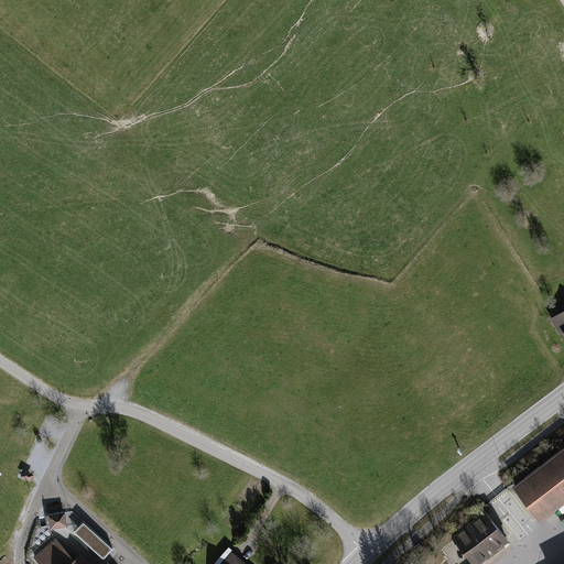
[(563,331),(563,310),(552,318),(561,334),(563,332),(563,331)]
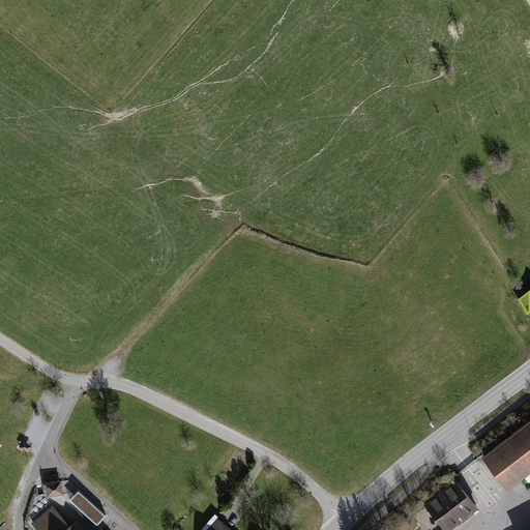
[(529,419),(483,455),(506,484),(529,466),(529,419)]
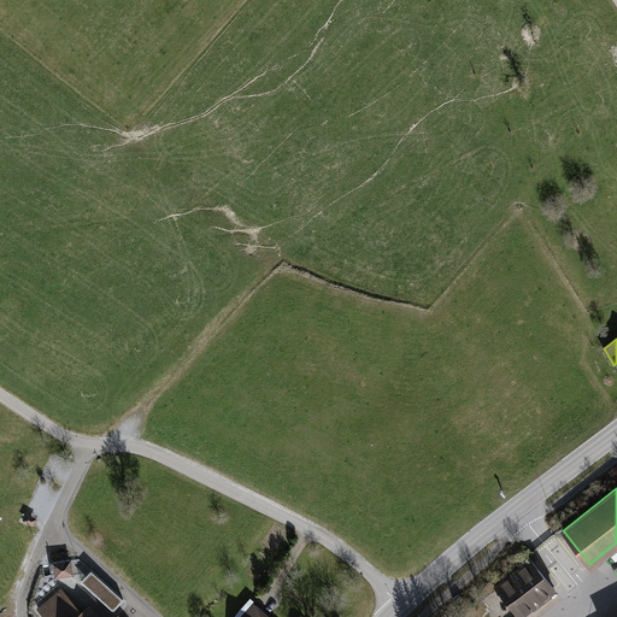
[(27,512),(23,521),(33,526),(37,518),(27,512)]
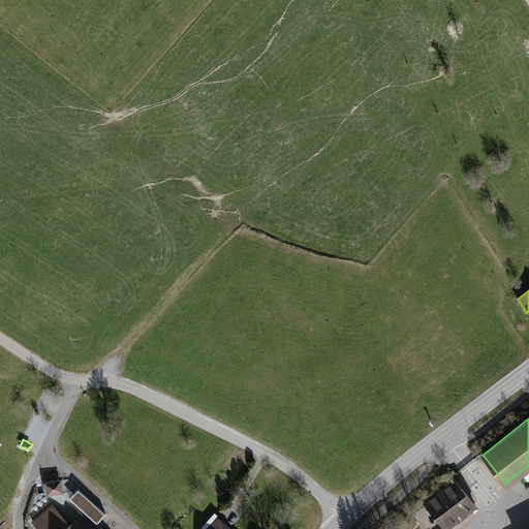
[(61,479),(45,481),(48,495),(63,493),(61,479)]
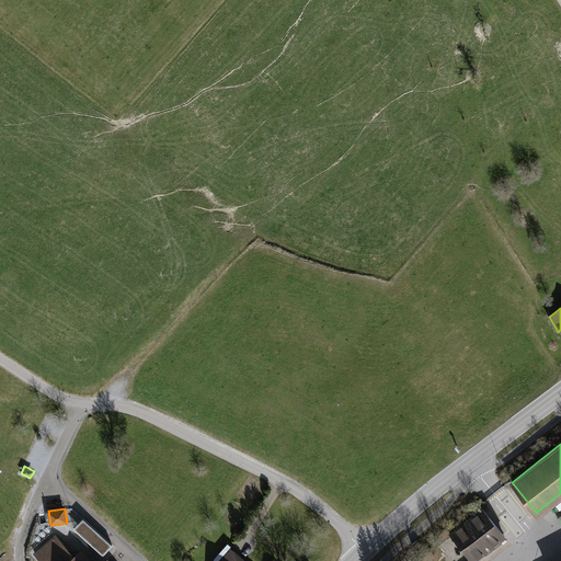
[(484,511),(453,535),(472,560),(474,560),(505,537),(484,511)]
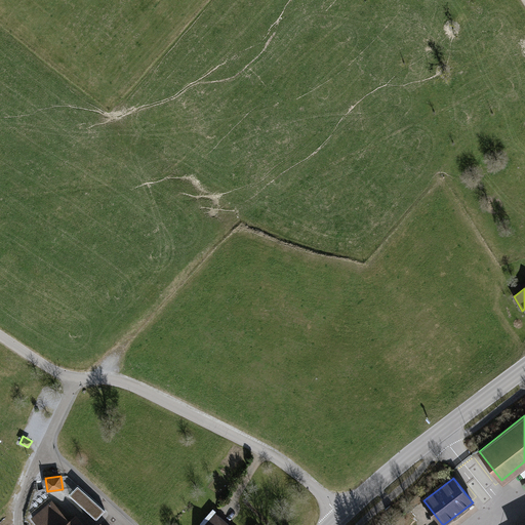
[(106,510),(78,485),(69,494),(96,520),(106,510)]
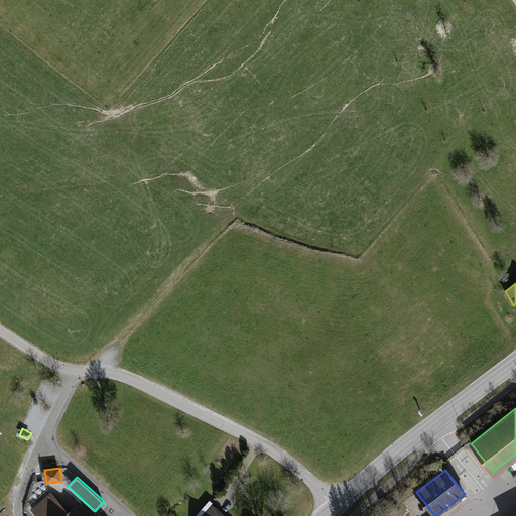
[(53,494),(33,511),(37,515),(77,515),(74,511),(71,514),(53,494)]
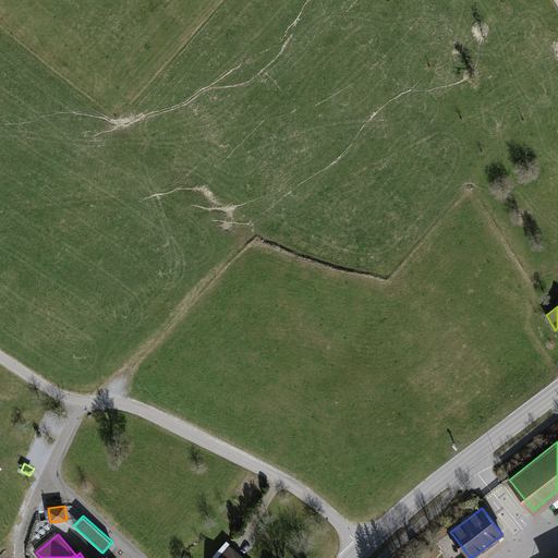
[(218,557),(243,557),(242,556),(243,555),(230,544),(218,557)]
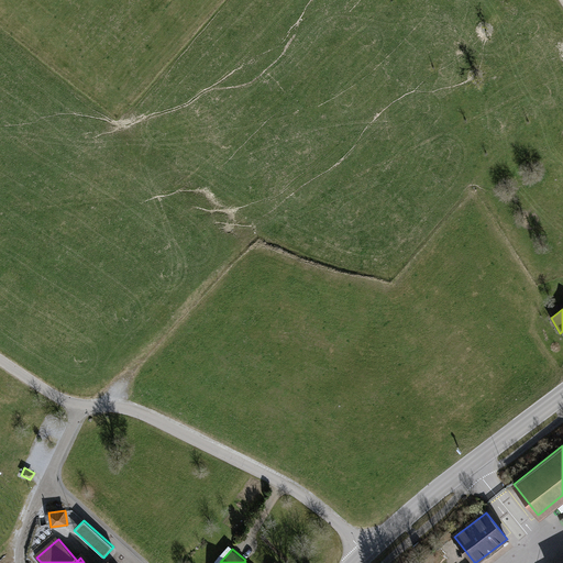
All buildings are outlined.
